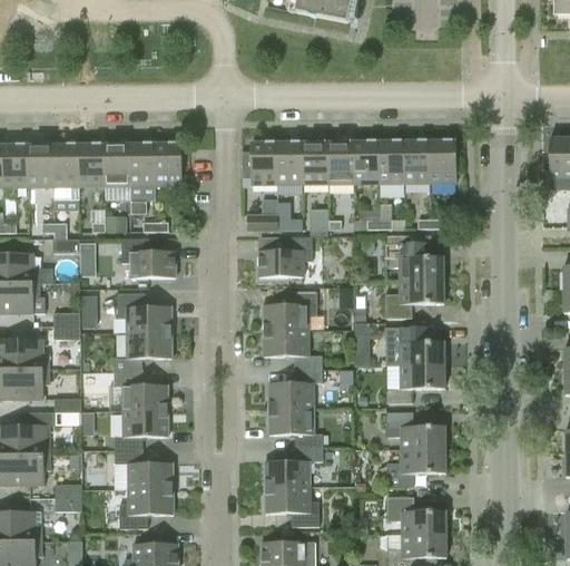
[(295,0),(298,1),(296,11),(347,21),(351,0),(295,0)]
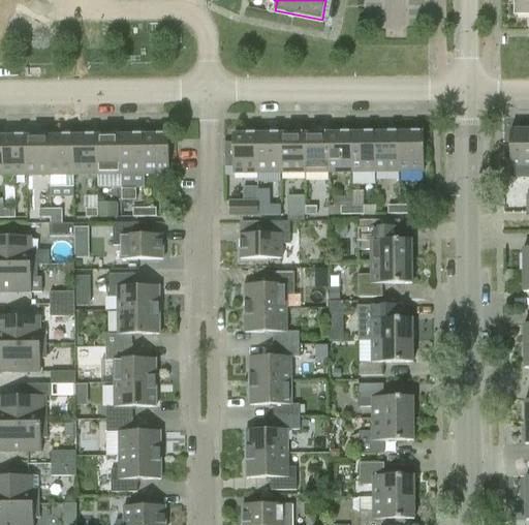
[(512,0),(514,11),(528,11),(528,0),(512,0)]
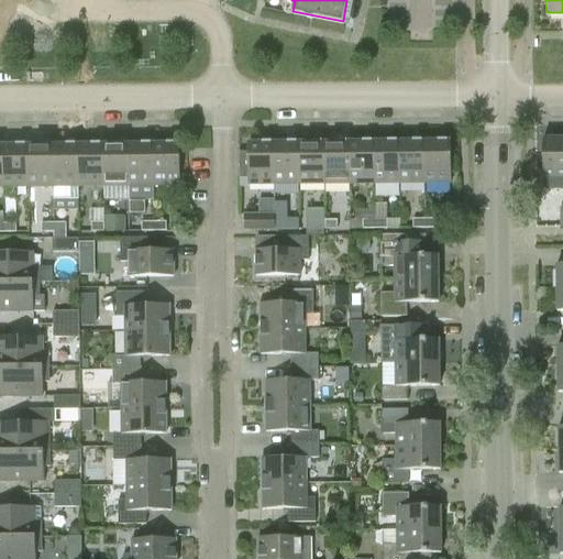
[(562,174),(562,134),(542,135),(543,175),(562,174)]
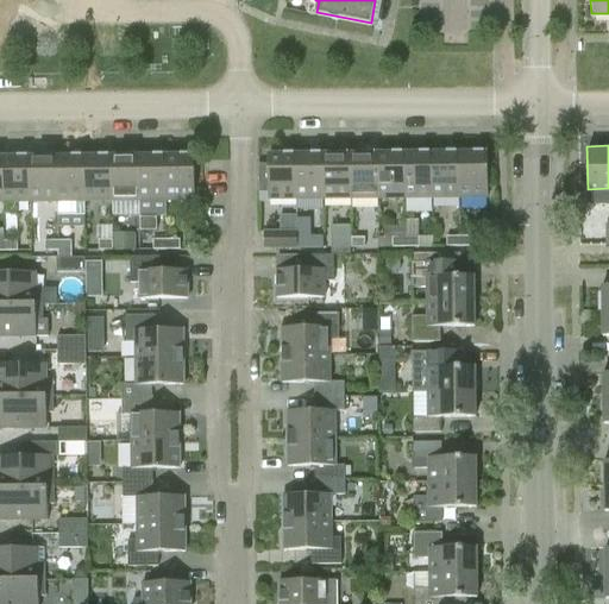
[(377,150),(378,194),(406,194),(405,150),(402,150),(402,148),(393,148),(393,150),(377,150)]
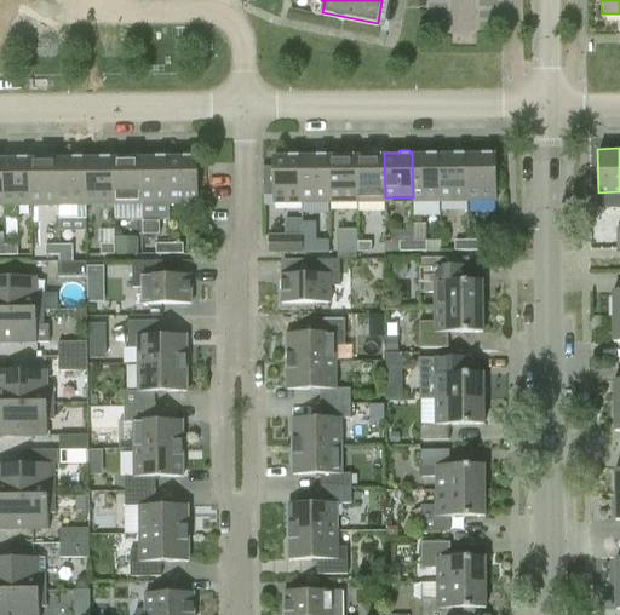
[(412,153),(413,197),(440,197),(440,151),(437,151),(437,150),(426,150),(426,153),(412,153)]
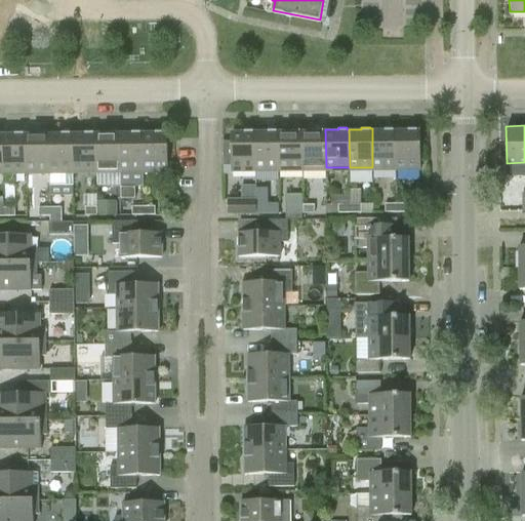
[(372,128),(372,167),(396,167),(396,128),(394,128),(394,127),(385,127),(385,128),(372,128)]
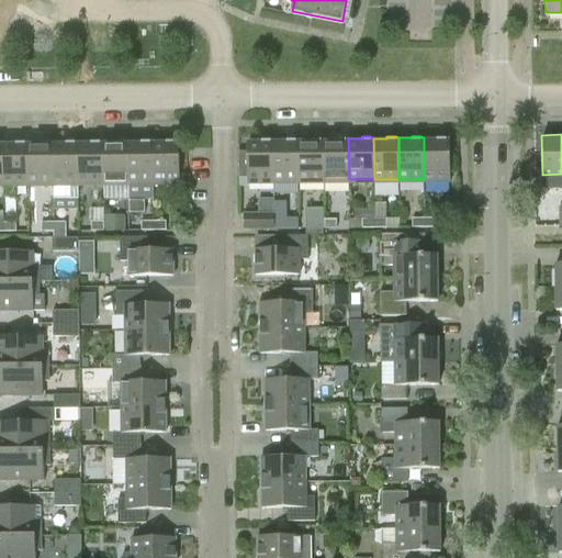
[(447,137),(447,136),(437,136),(437,137),(424,137),(424,179),(450,179),(449,137),(447,137)]
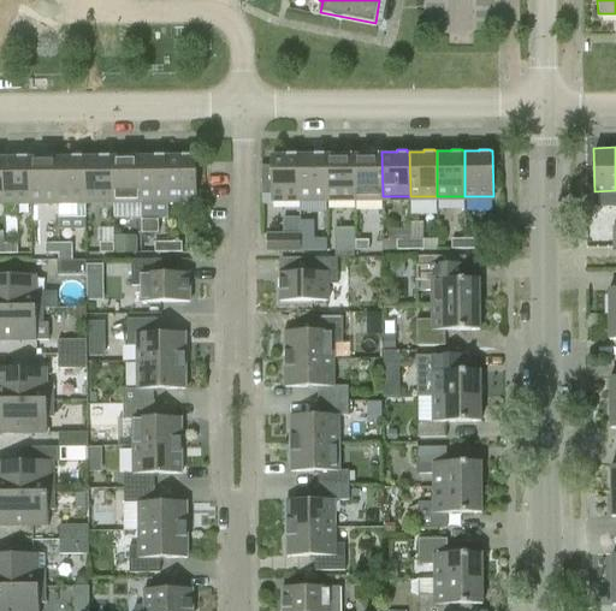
[(272,191),(272,197),(300,197),(300,153),(297,153),(297,150),(286,150),(286,153),(271,153),(272,162),(262,162),(262,191),(272,191)]
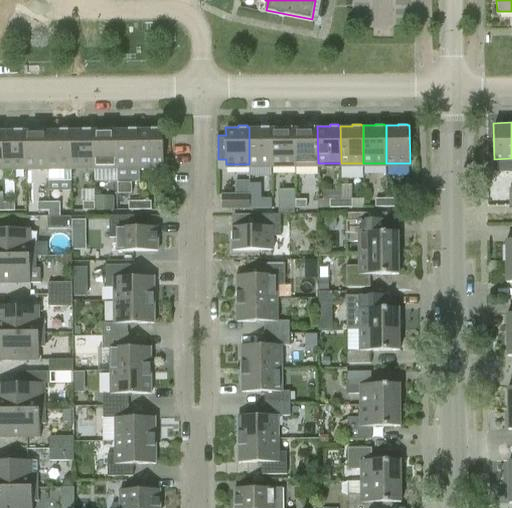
[(249,127),(249,164),(272,164),(272,126),(270,126),(270,125),(261,125),(261,126),(249,127)]
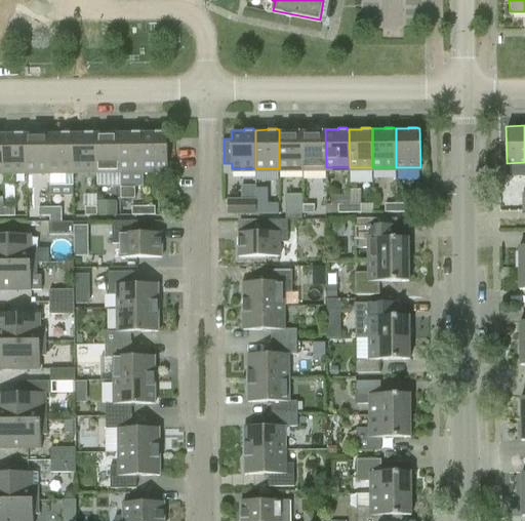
[(279,129),(279,168),(303,168),(303,129),(300,129),(300,128),(291,128),(291,129),(279,129)]
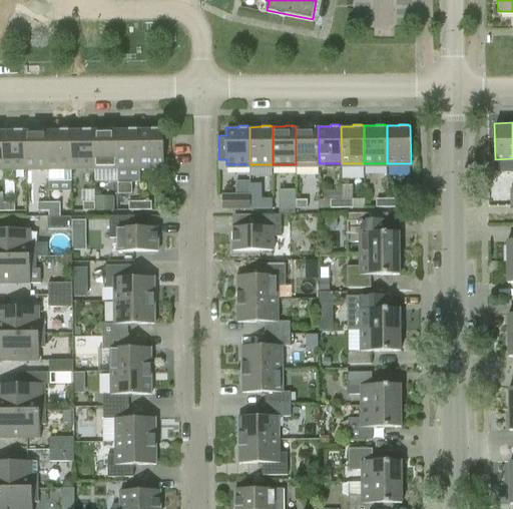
[(296,126),(296,164),(319,163),(318,126),(316,126),(316,125),(308,125),(308,126),(296,126)]
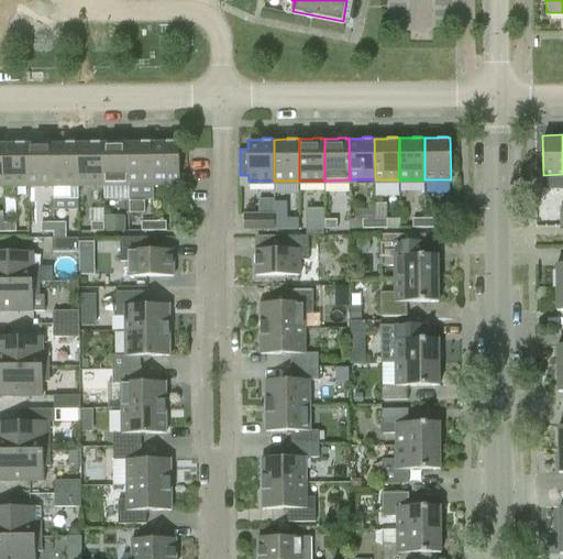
[(103,141),(103,183),(129,182),(128,141),(125,141),(125,139),(117,140),(117,141),(103,141)]
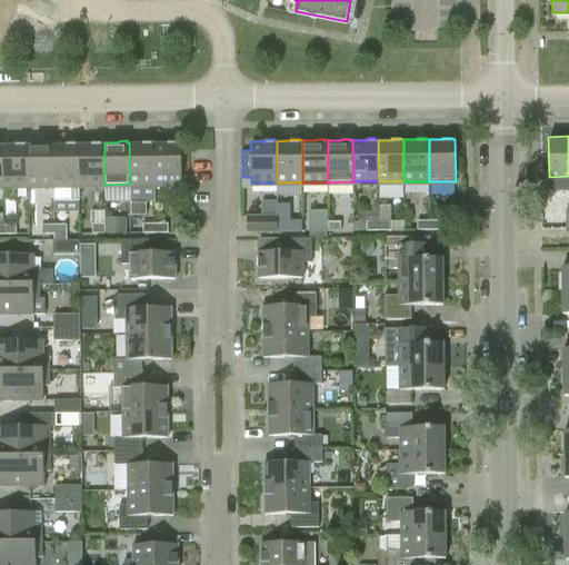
[(129,142),(130,184),(155,184),(155,142),(152,142),(152,140),(143,140),(143,142),(129,142)]
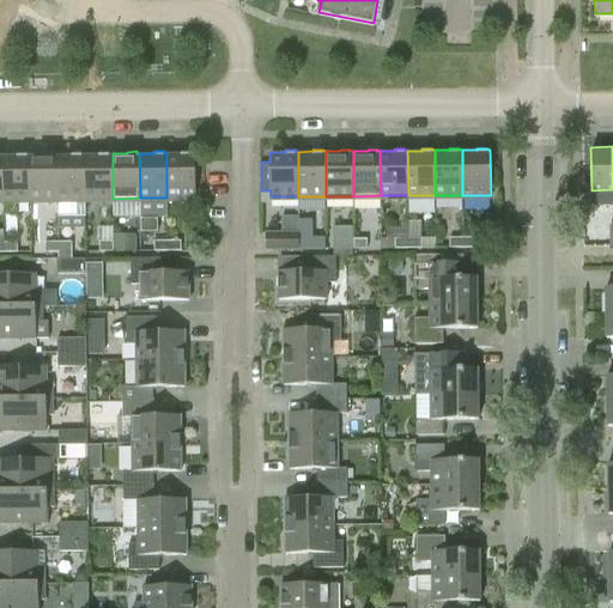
[(195,198),(195,152),(192,152),(192,151),(181,151),(181,152),(167,153),(167,198),(195,198)]
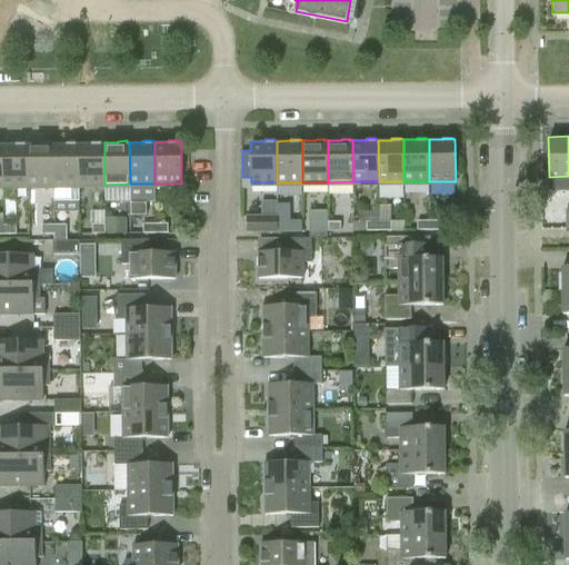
[(2,144),(3,185),(28,185),(28,144),(26,144),(26,141),(17,141),(17,144),(2,144)]
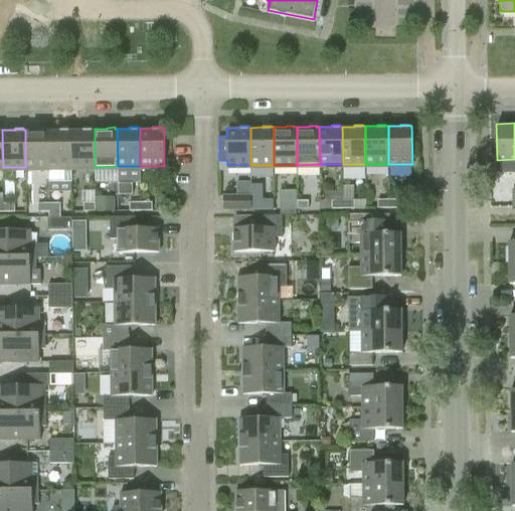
[(25,130),(25,167),(48,167),(48,129),(46,129),(46,128),(38,128),(38,130),(25,130)]
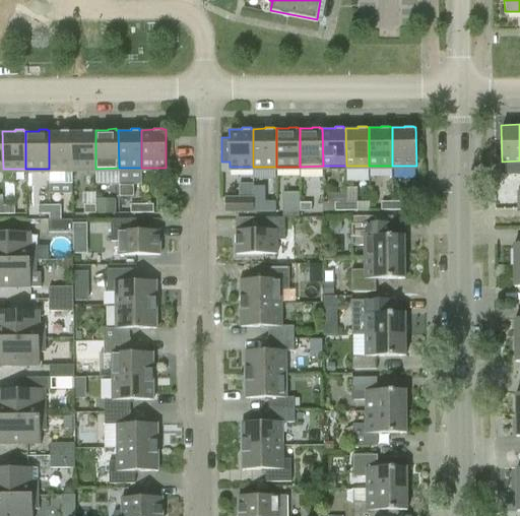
[(49,130),(49,169),(72,169),(72,130),(70,130),(70,129),(61,129),(61,130),(49,130)]
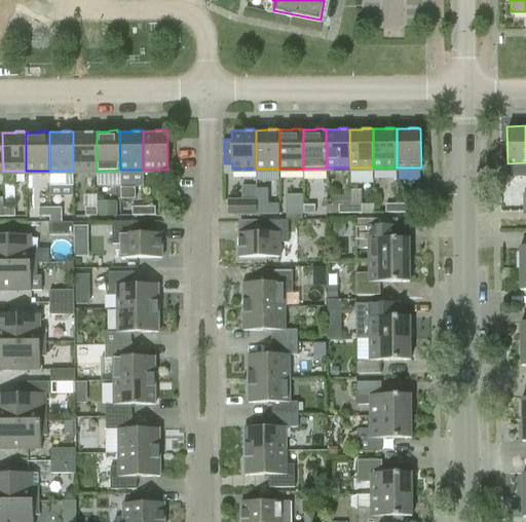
[(73,132),(73,171),(97,171),(97,132),(95,132),(95,131),(85,131),(85,132),(73,132)]
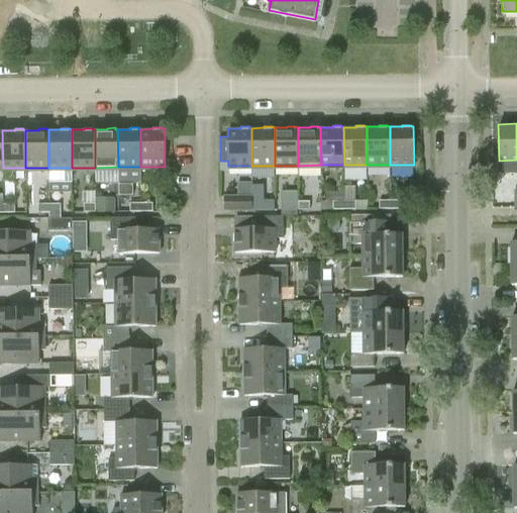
[(344,189),(344,206),(368,206),(367,198),(355,198),(355,191),(353,187),(345,187),(344,189)]
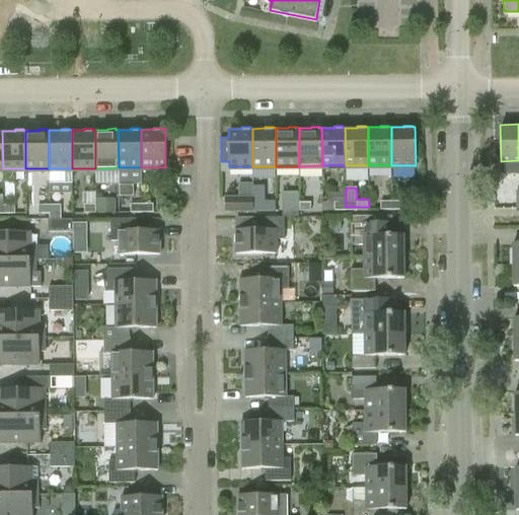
[(346,207),(346,190),(326,189),(326,199),(321,199),(321,207),(346,207)]
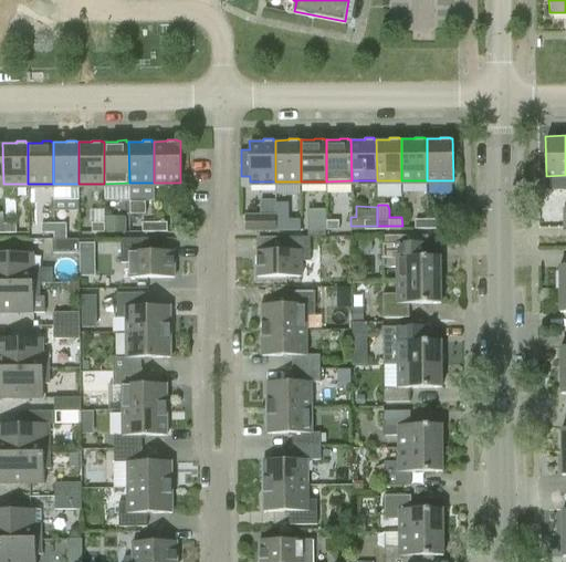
[(276,227),(276,218),(276,211),(244,211),(245,228),(275,228),(275,227),(276,227)]
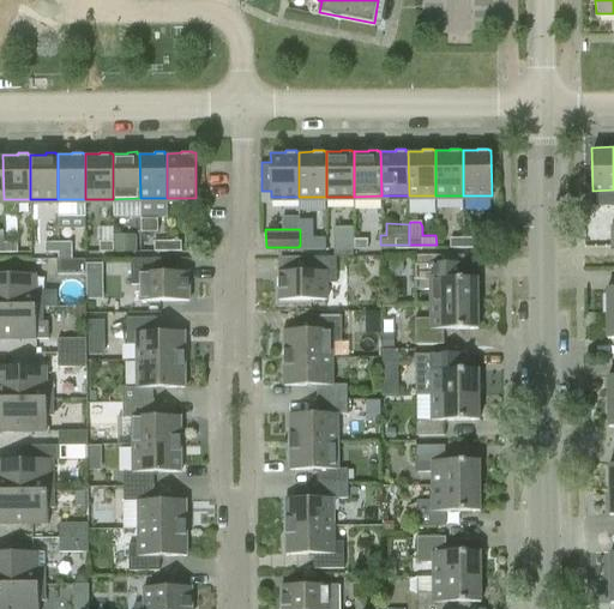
[(136,230),(113,230),(113,236),(113,248),(126,247),(136,247),(136,230)]
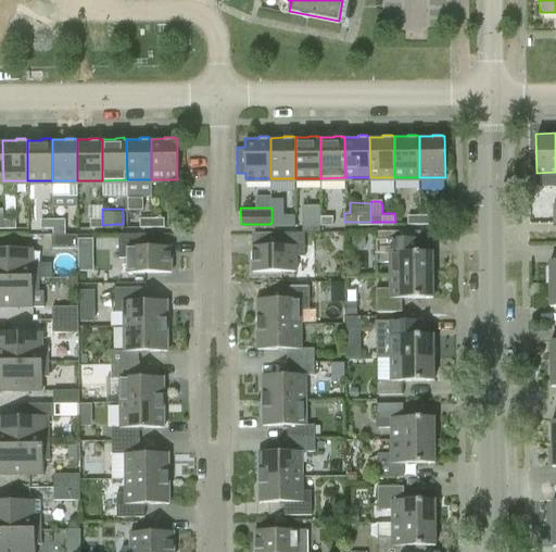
[(304,229),(319,229),(319,211),(303,212),(303,229),(304,229)]
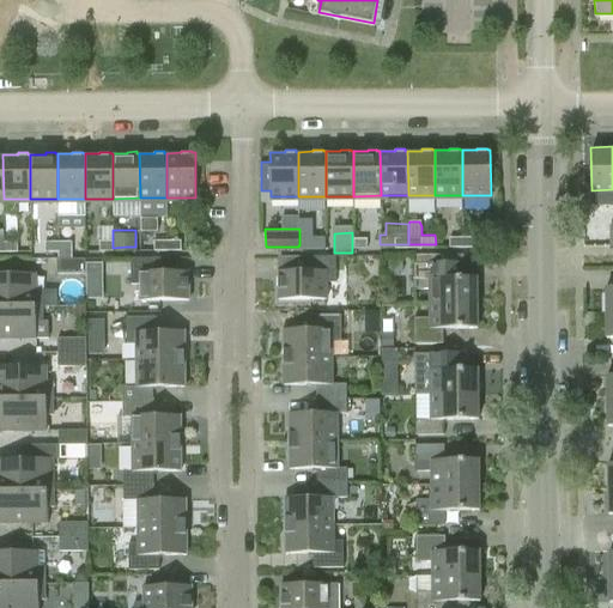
[(475,244),(475,232),(462,233),(462,244),(475,244)]
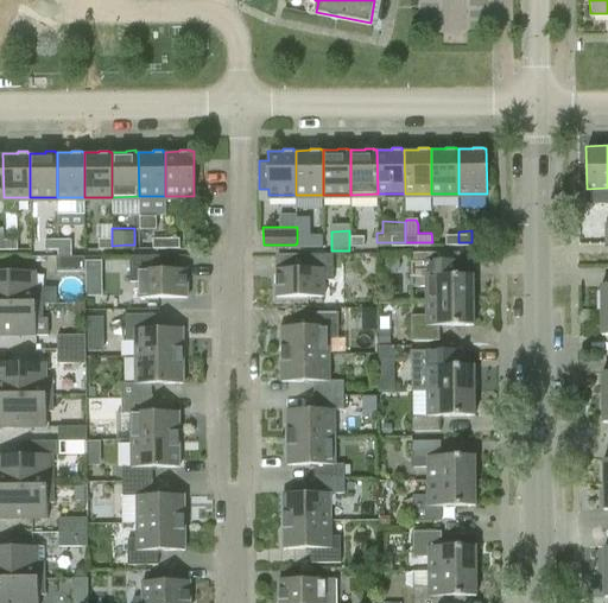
[(447,232),(447,242),(458,242),(458,232),(447,232)]
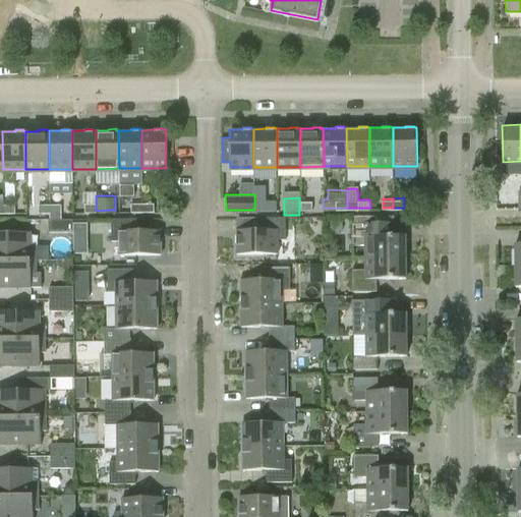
[(312,199),(300,199),(300,209),(312,209),(312,199)]
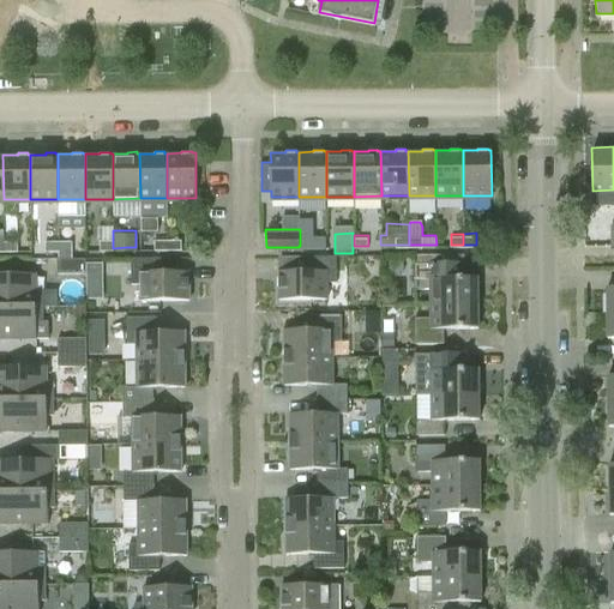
[(101,236),(101,248),(113,248),(113,236),(101,236)]
